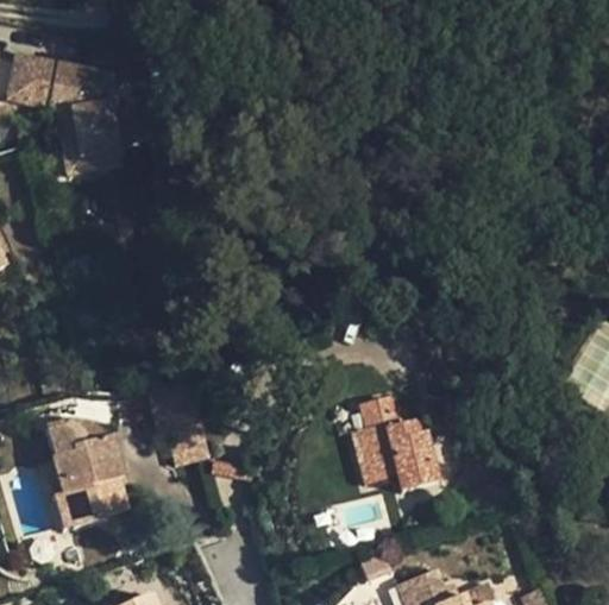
[(77,153),(120,150),(120,143),(117,114),(115,105),(99,107),(96,86),(105,74),(61,64),(60,94),(74,98),(77,153)]
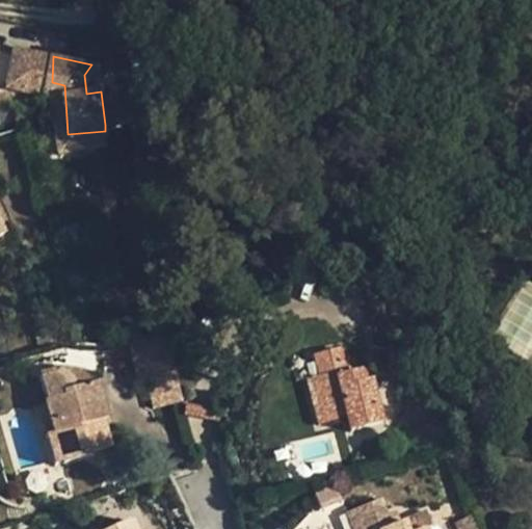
[(108,68),(91,64),(84,75),(86,94),(101,91),(109,89),(108,68)]
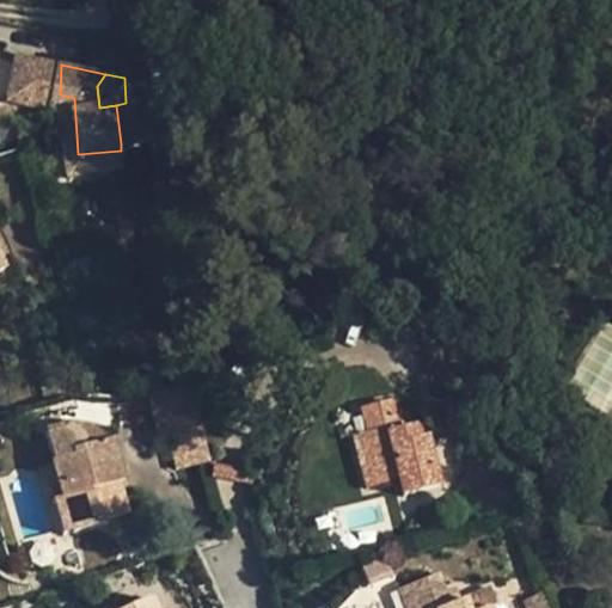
[(123,172),(121,151),(78,154),(74,98),(60,94),(72,177),(123,172)]
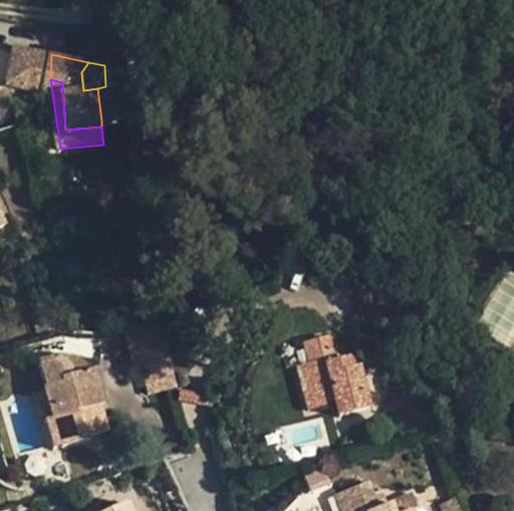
[(125,118),(124,93),(98,96),(101,120),(125,118)]
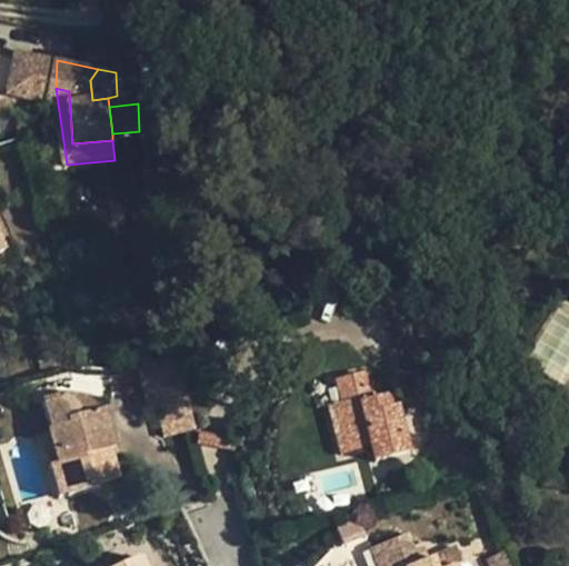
[(166,360),(138,368),(143,387),(150,407),(177,396),(166,360)]
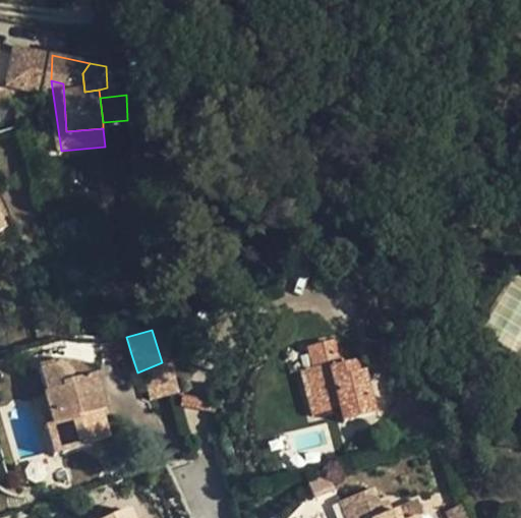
[(350,360),(346,361),(338,362),(333,340),(331,339),(306,346),(311,365),(302,368),(312,414),(340,406),(343,419),(372,411),(360,362),(356,364),(354,361),(350,360)]
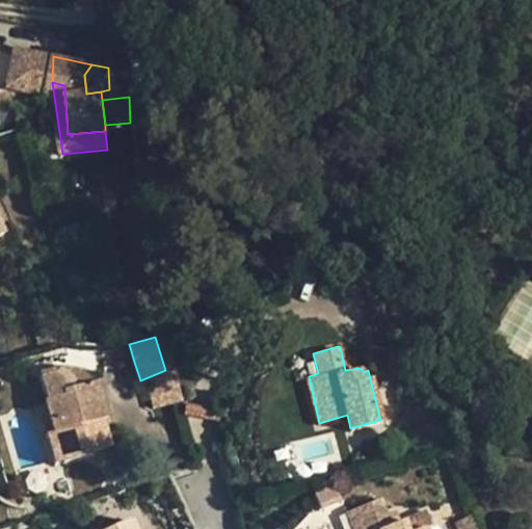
[(344,347),(340,347),(345,370),(353,369),(344,347)]
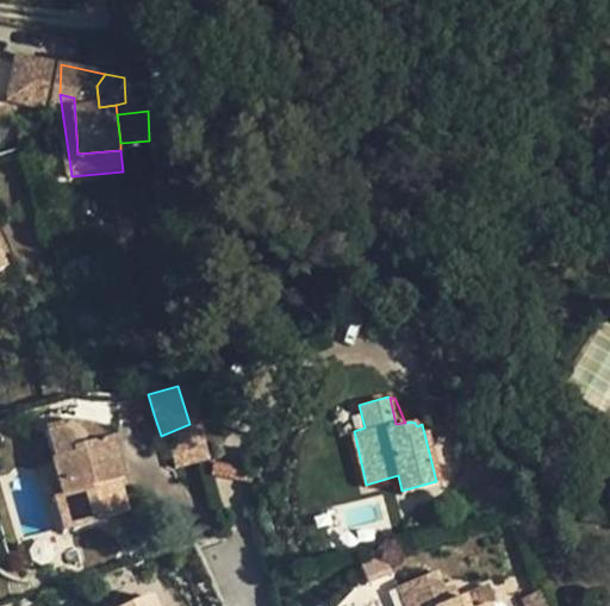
[(337,435),(354,431),(365,428),(359,405),(331,411),(337,435)]
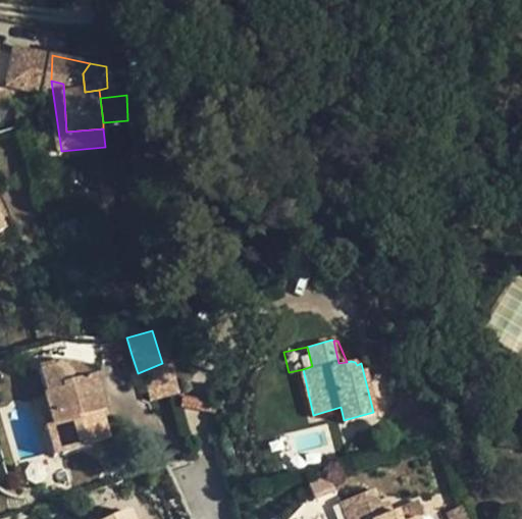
[(36,358),(41,377),(53,374),(49,354),(36,358)]
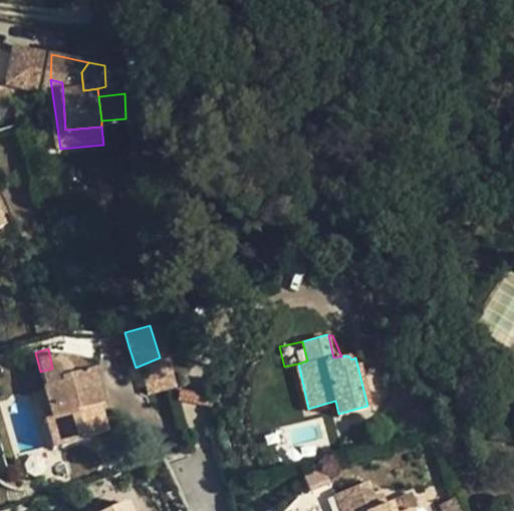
[(106,429),(98,402),(96,395),(101,393),(93,365),(64,374),(62,379),(44,385),(44,388),(53,415),(61,444),(62,445),(86,439),(87,435),(106,429)]
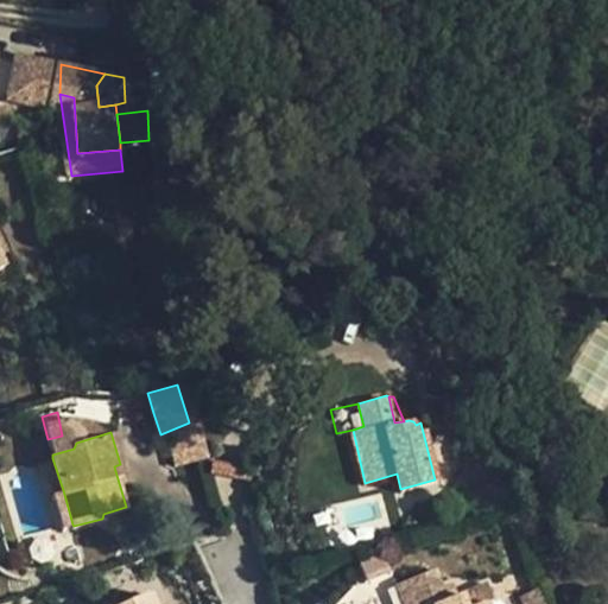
[(73,433),(62,436),(48,439),(52,455),(74,449),(76,443),(73,433)]
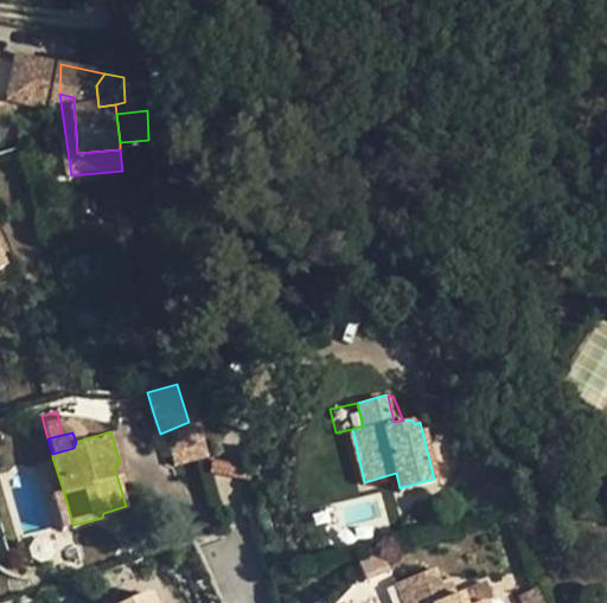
[(43,461),(52,493),(63,489),(52,457),(43,461)]
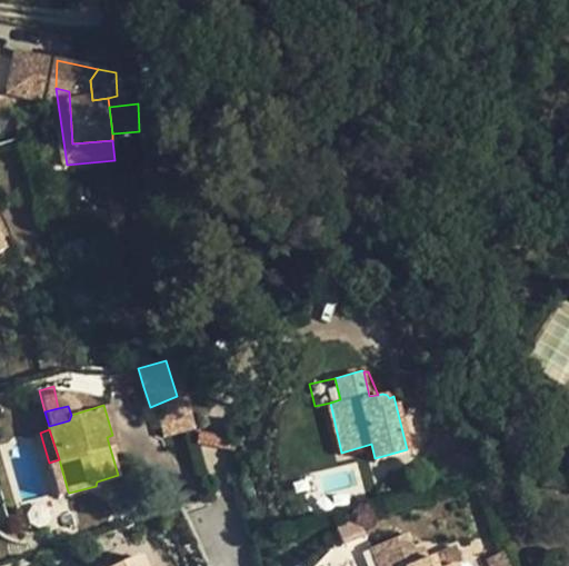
[(109,445),(117,443),(112,435),(107,437),(109,445)]
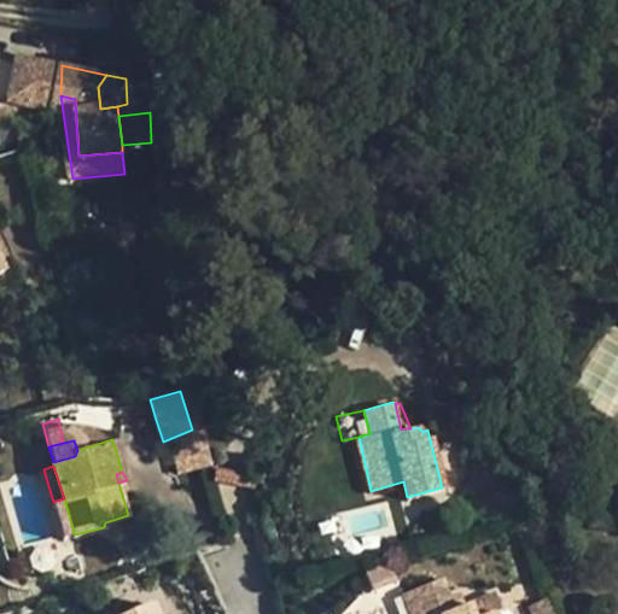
[(64,498),(53,502),(64,536),(74,533),(64,498)]
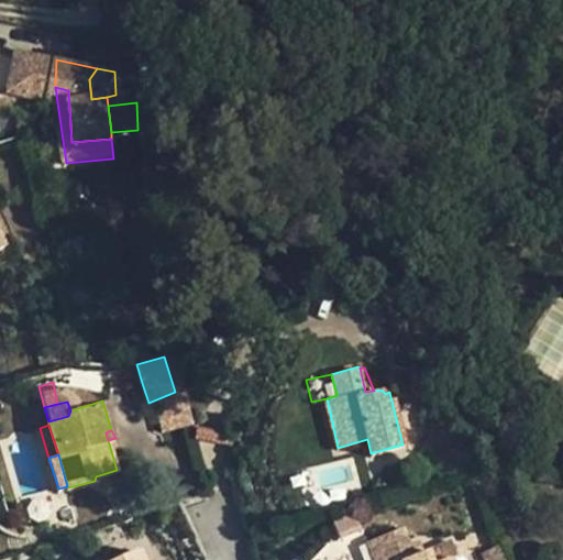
[(122,493),(117,470),(96,476),(95,481),(122,493)]
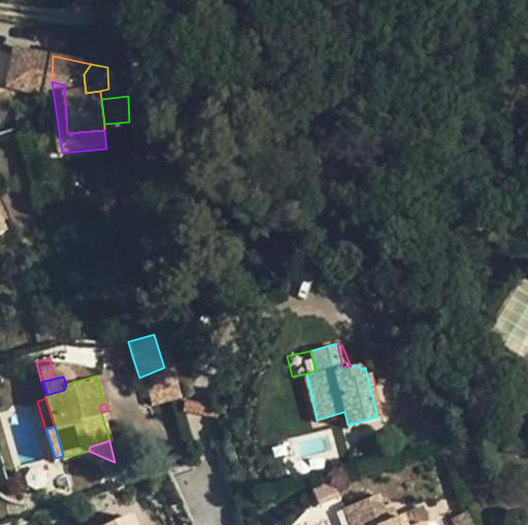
[(380,504),(348,518),(350,524),(373,524),(376,524),(393,517),(390,510),(384,511),(380,504)]
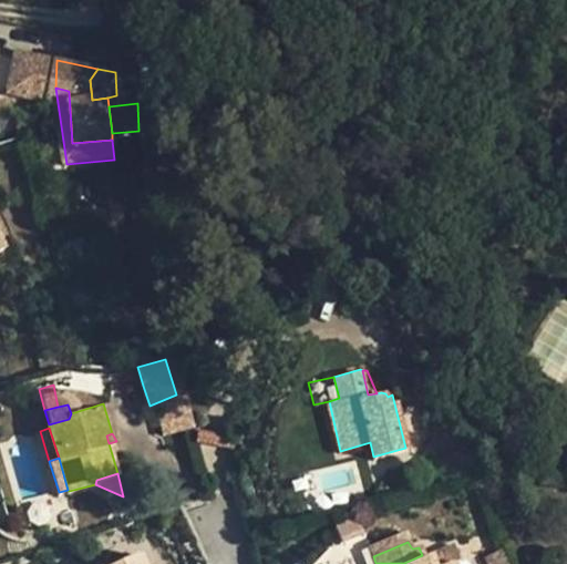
[(444,546),(429,553),(433,563),(442,563),(451,561),(444,546)]
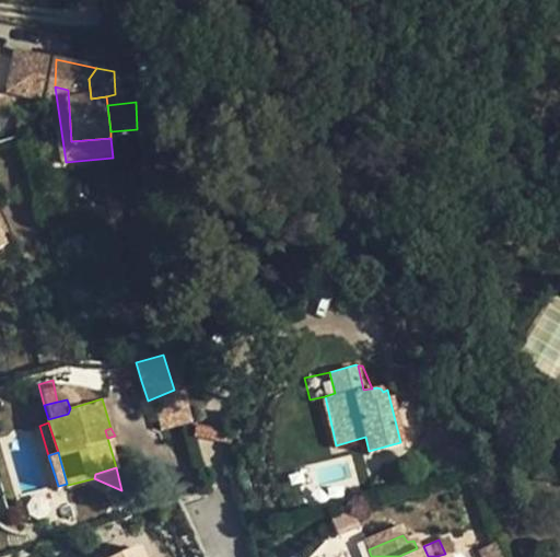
[(147,556),(140,545),(114,556),(147,556)]
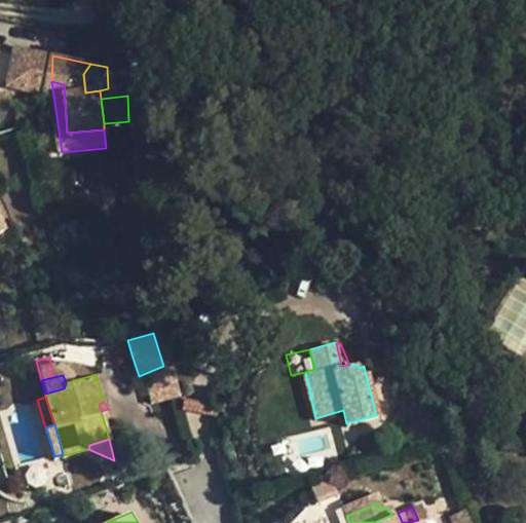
[(402,522),(398,513),(391,515),(375,522),(374,522),(419,522),(418,520),(410,522),(402,522)]
